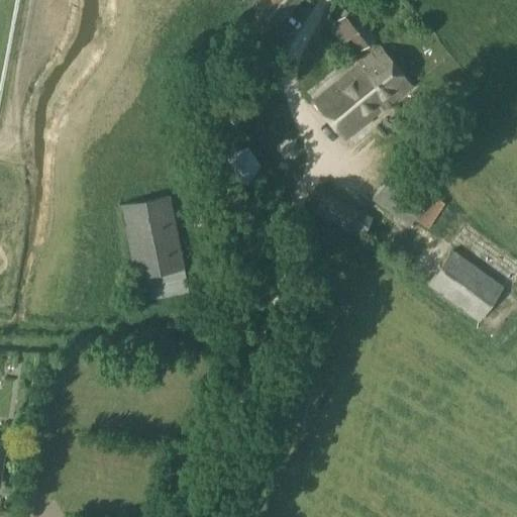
[(267,27),(278,27),(298,0),(263,0),(255,10),(257,19),(267,27)]
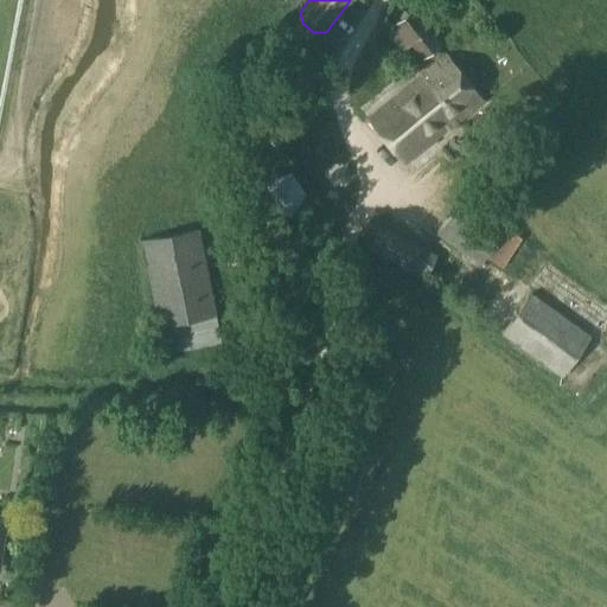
[(395,23),(395,24),(396,25),(388,31),(402,49),(409,43),(421,56),(421,57),(427,53),(430,58),(434,53),(430,50),(439,44),(411,10),(395,23)]
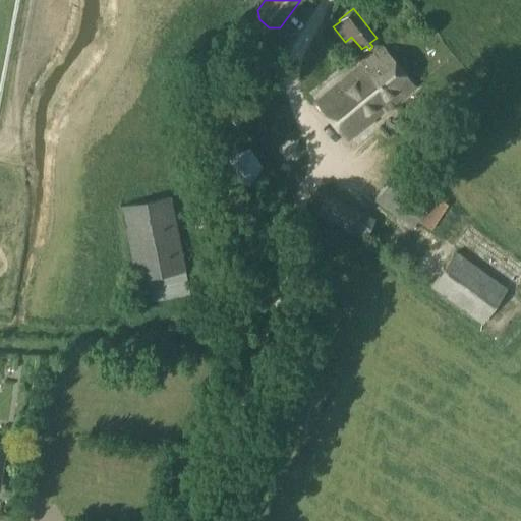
[(382,48),(314,102),(345,140),(412,87),(382,48)]
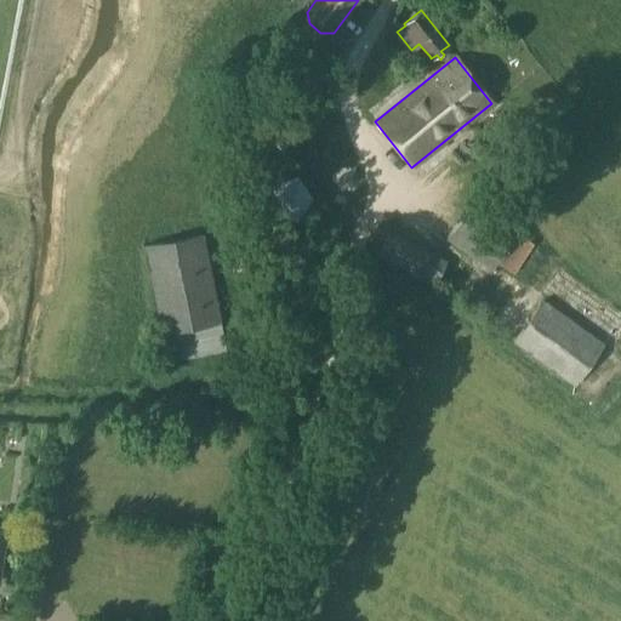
[(444,239),(491,269),(496,262),(513,273),(533,243),(516,232),(520,226),(474,194),(444,239)]
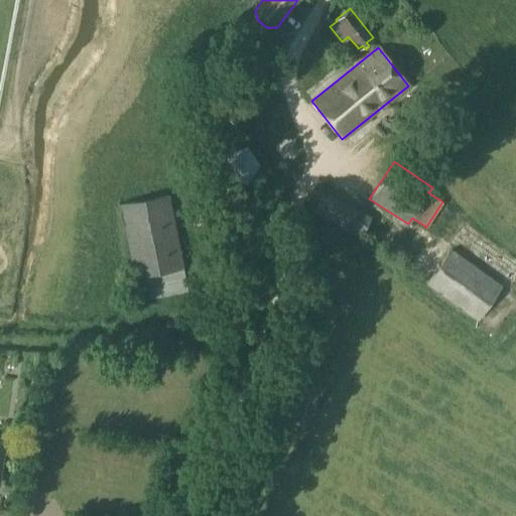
[(228,219),(246,217),(242,182),(224,185),(228,219)]
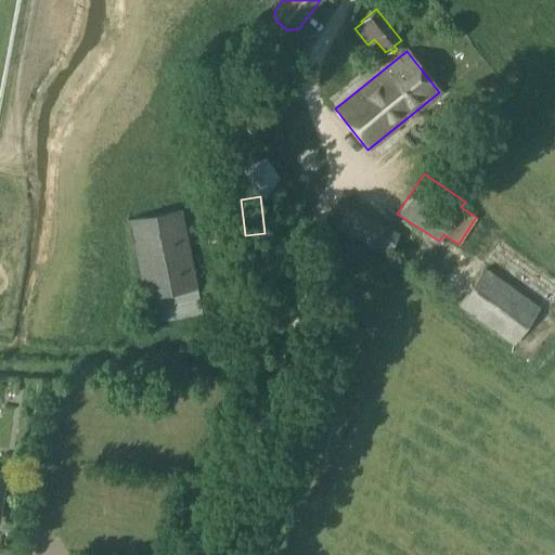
[(335,228),(389,254),(399,233),(345,207),(335,228)]
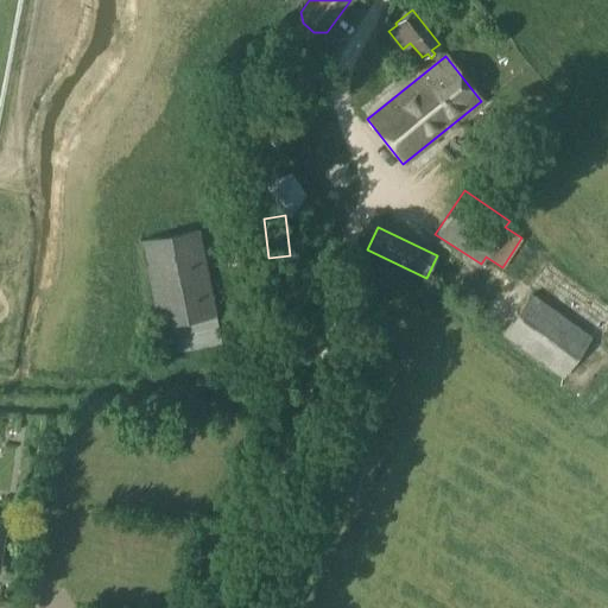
[(140,240),(157,327),(158,327),(163,354),(221,342),(216,315),(198,228),(140,240)]
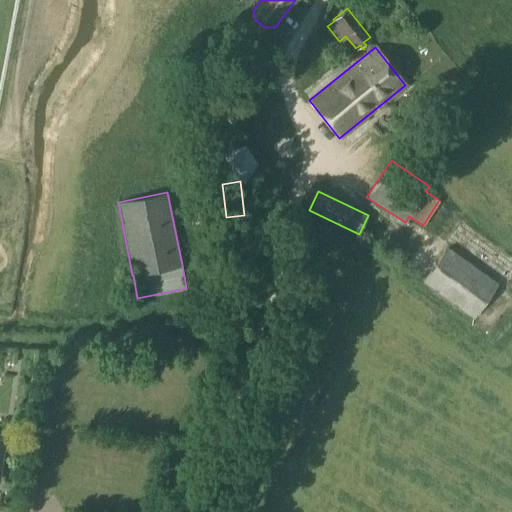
[(447,246),(422,281),(473,318),(498,283),(447,246)]
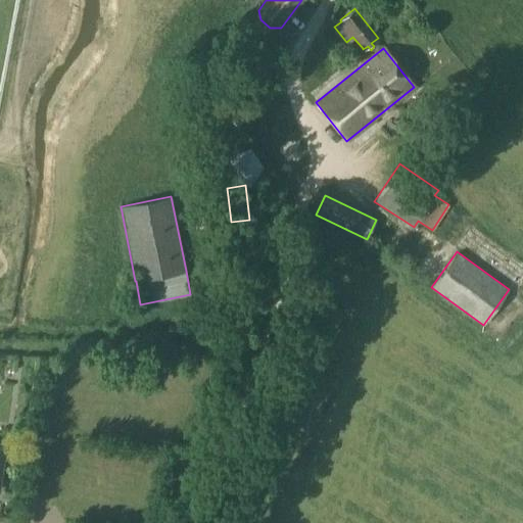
[(0,397),(13,399),(16,361),(0,359),(0,397)]
